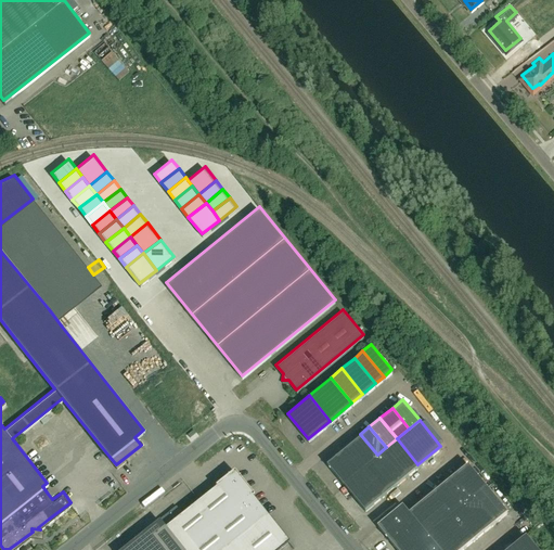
[(369,461),(375,457),(377,455),(360,434),(352,440),(369,461)]
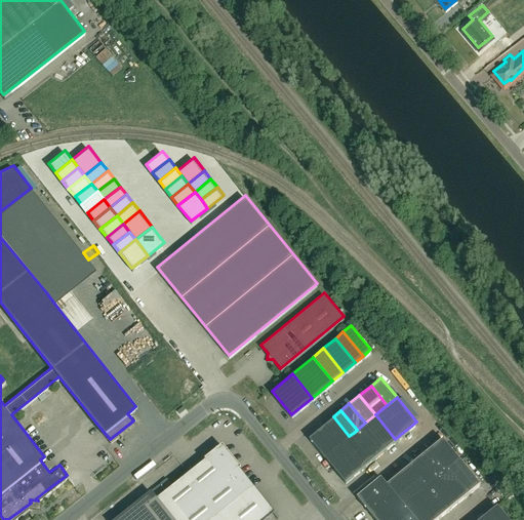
[(365,423),(385,447),(395,439),(375,414),(365,423)]
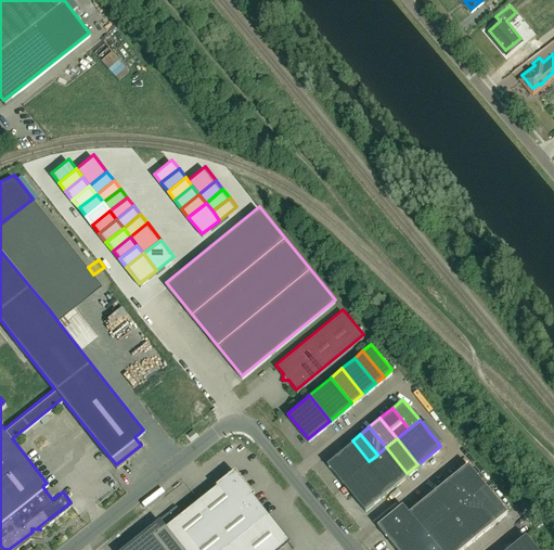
[(369,461),(352,440),(344,448),(361,468),(364,465),(369,461)]
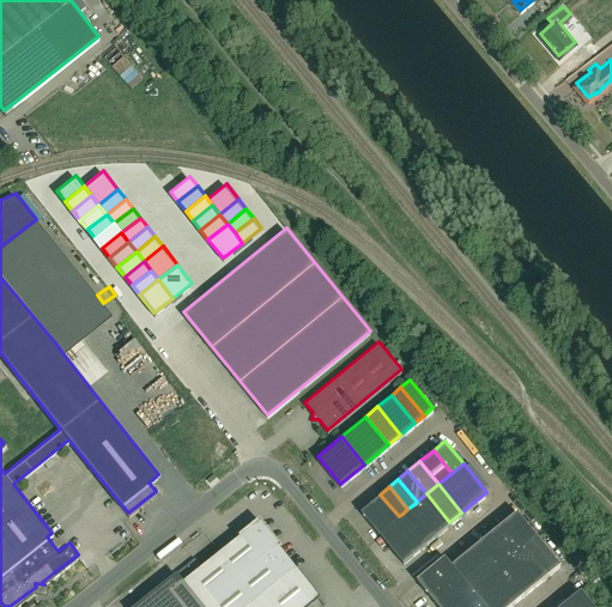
[(414,504),(437,532),(449,522),(426,493),(417,502),(414,504)]
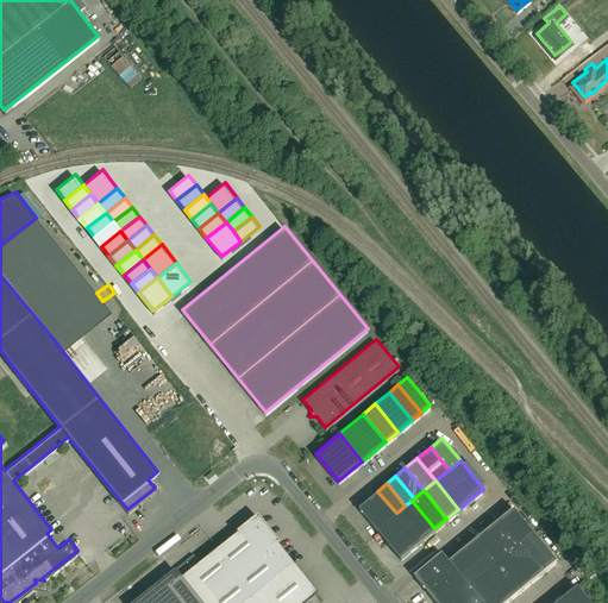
[(396,513),(377,491),(358,506),(377,528),(396,513)]
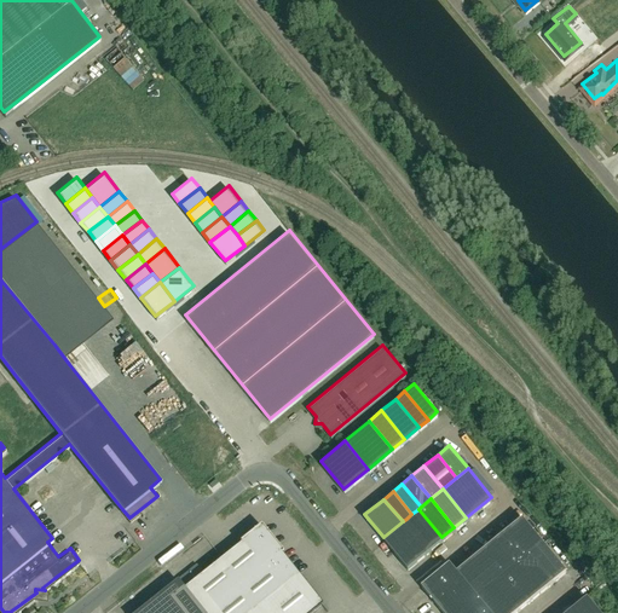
[(419,509),(411,514),(406,519),(429,548),(442,537),(419,509)]
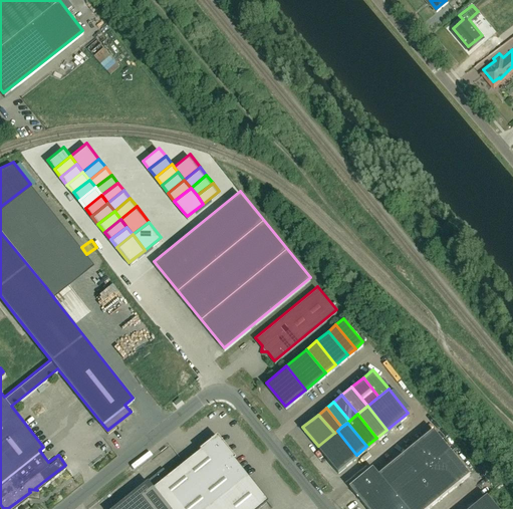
[(436,459),(439,457),(450,448),(433,427),(419,439),(436,459)]
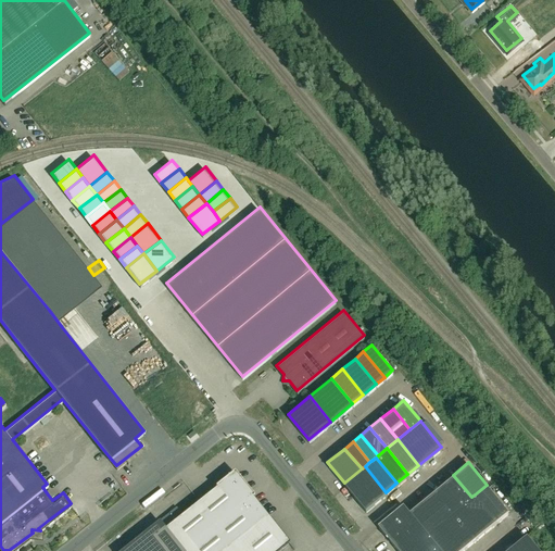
[(365,466),(362,468),(344,483),(365,509),(386,492),(365,466)]
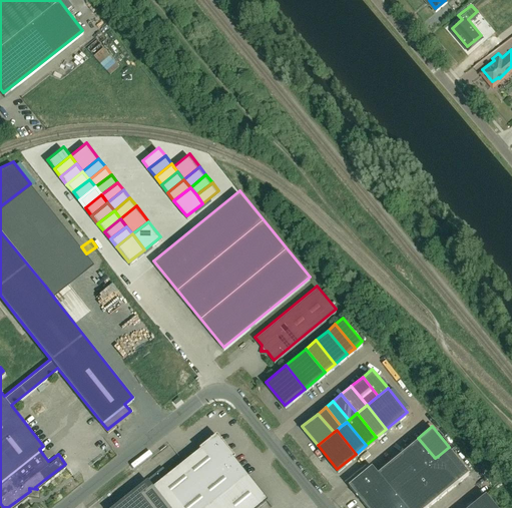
[(250,507),(266,497),(231,454),(233,453),(215,431),(197,445),(198,446),(151,483),(145,476),(106,507),(250,507)]
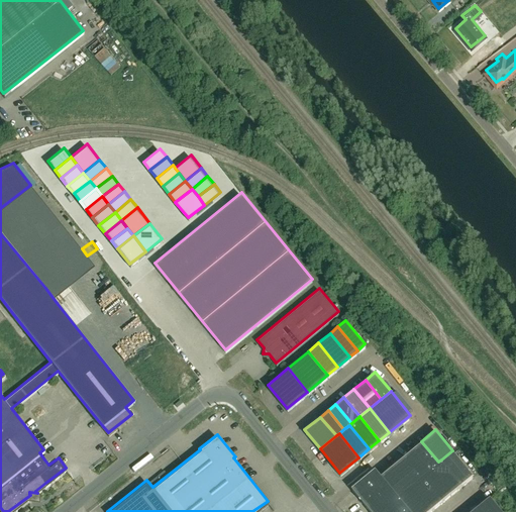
[(429,470),(430,469),(438,462),(421,441),(412,448),(429,470)]
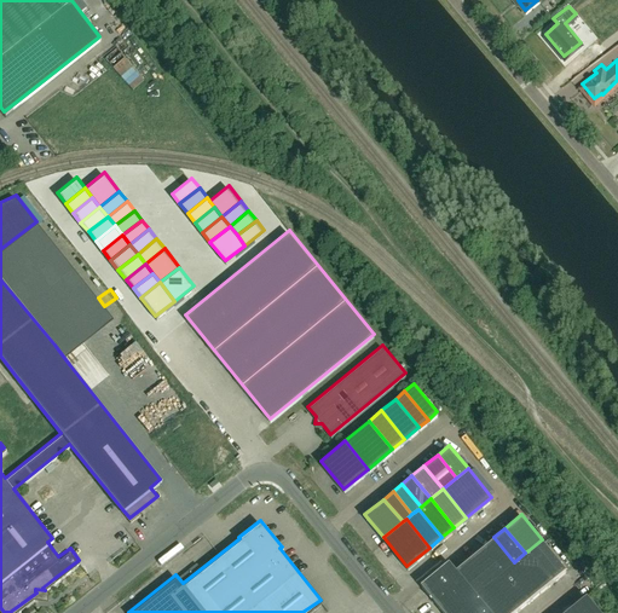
[(514,562),(494,537),(484,545),(503,571),(506,568),(514,562)]
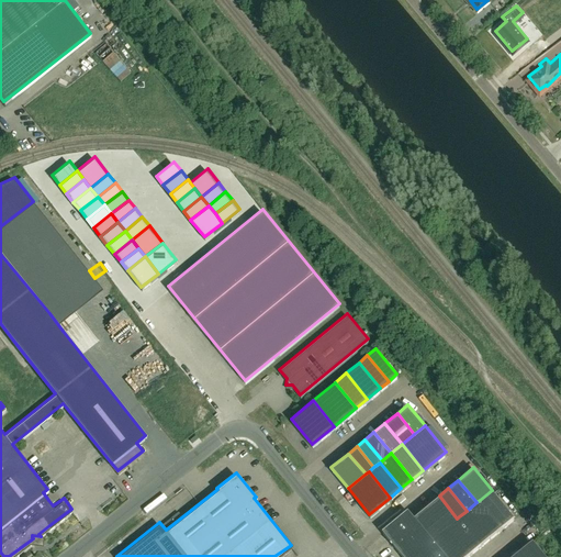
[(48,490),(44,493),(51,502),(55,499),(48,490)]
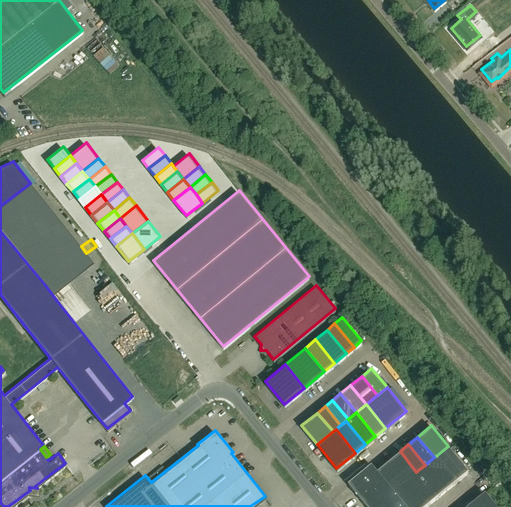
[(437,455),(457,478),(468,469),(448,446),(437,455)]
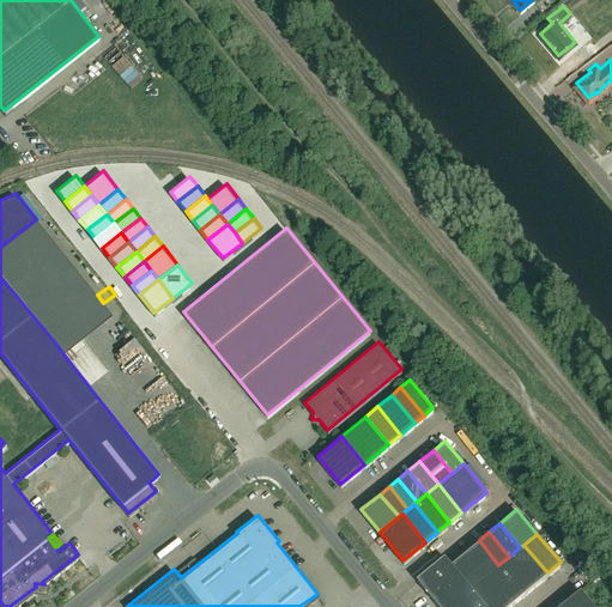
[(498,565),(479,540),(465,551),(485,576),(491,571),(498,565)]
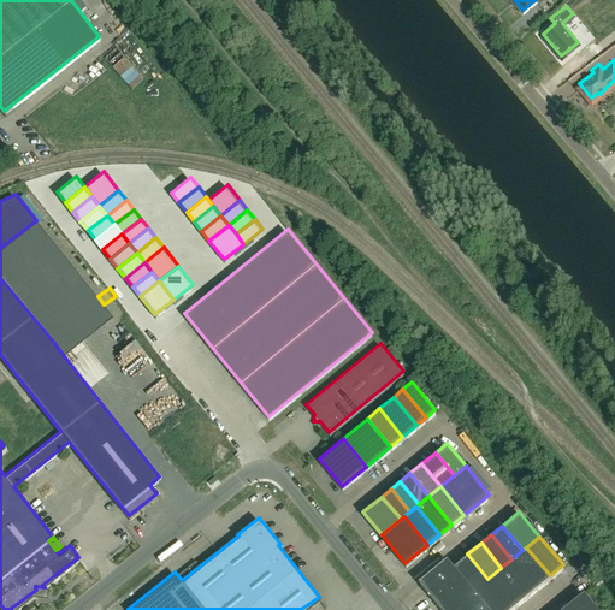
[(513,558),(537,586),(550,575),(526,548),(522,550),(513,558)]
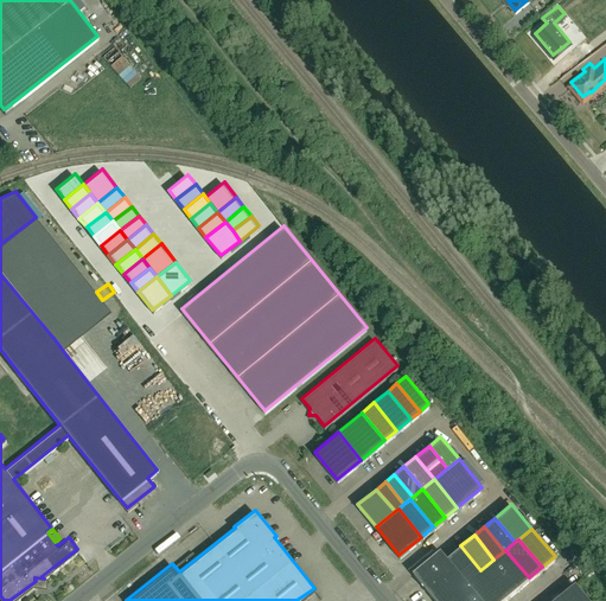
[(467,581),(480,570),(460,545),(447,557),(450,560),(459,571),(467,581)]
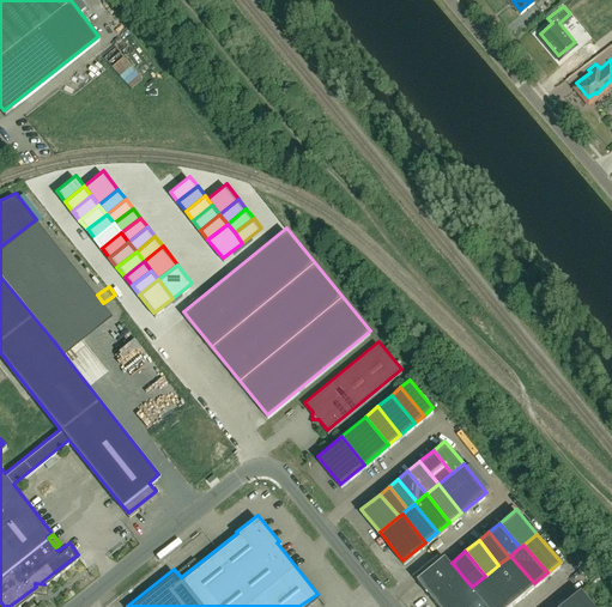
[(417,577),(426,588),(454,565),(452,563),(444,554),(417,577)]
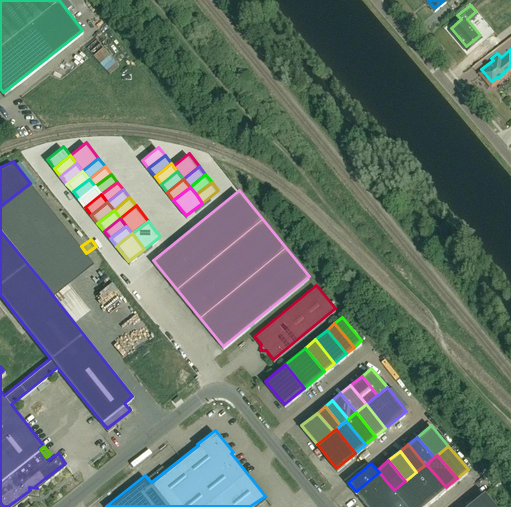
[(425,465),(418,470),(437,494),(446,487),(426,464),(425,465)]
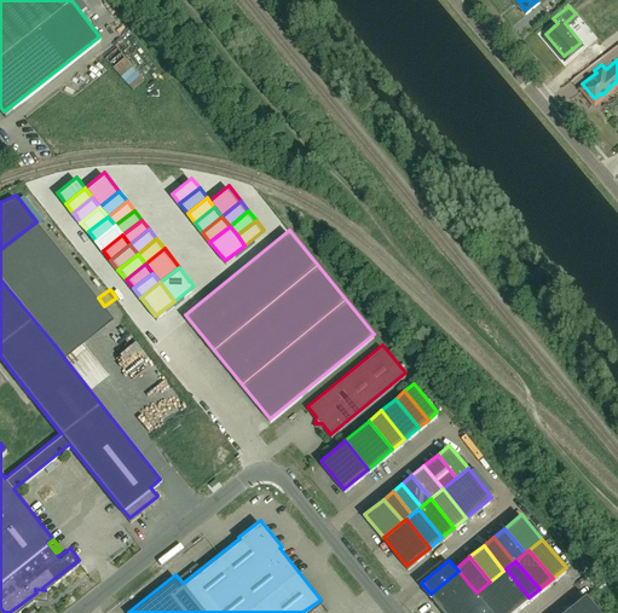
[(496,577),(519,606),(529,597),(506,568),(503,571),(496,577)]
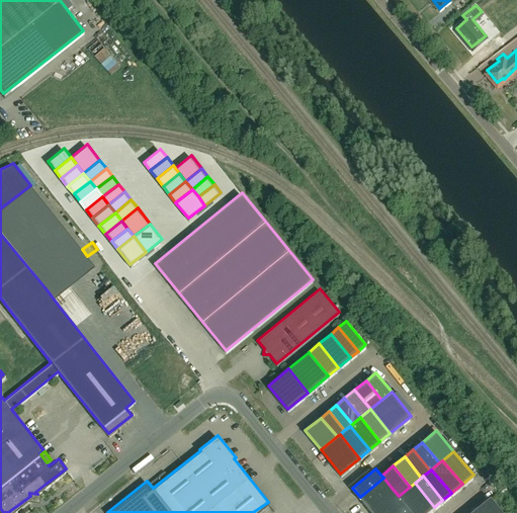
[(383,478),(360,497),(368,507),(392,488),(383,478)]
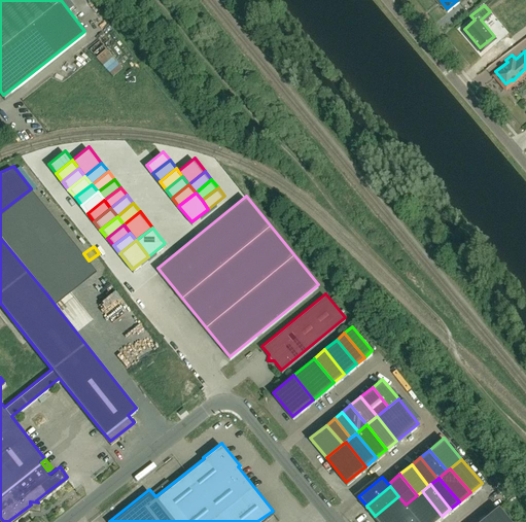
[(406,505),(407,507),(415,516),(419,521),(433,521),(442,516),(422,491),(417,495),(406,505)]
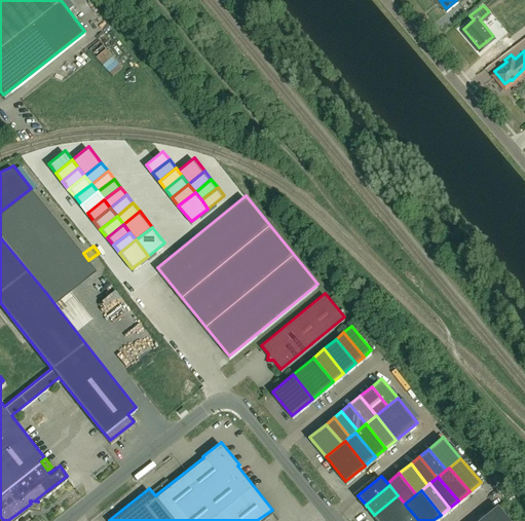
[(398,495),(374,515),(378,520),(386,520),(406,506),(405,504),(398,495)]
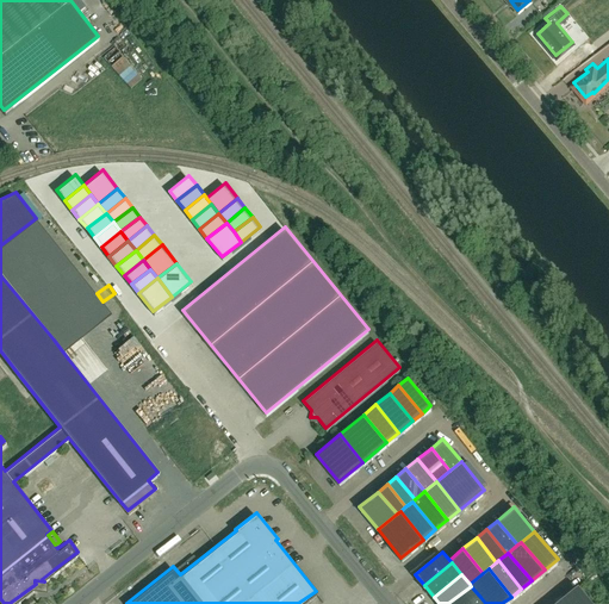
[(594,603),(578,584),(553,603),(594,603)]
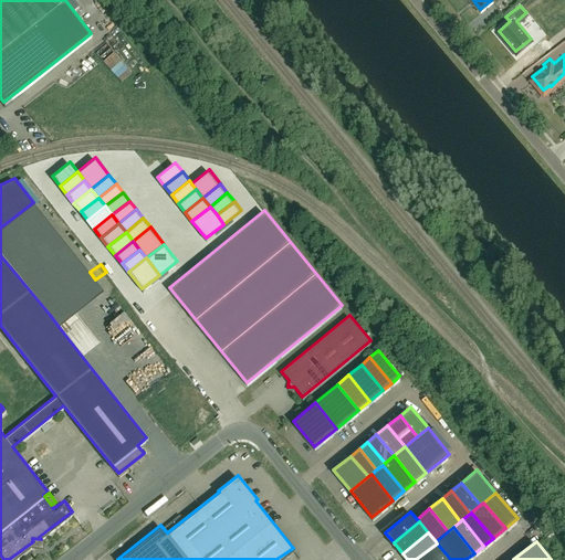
[(437,543),(416,559),(437,559),(446,553),(437,543)]
